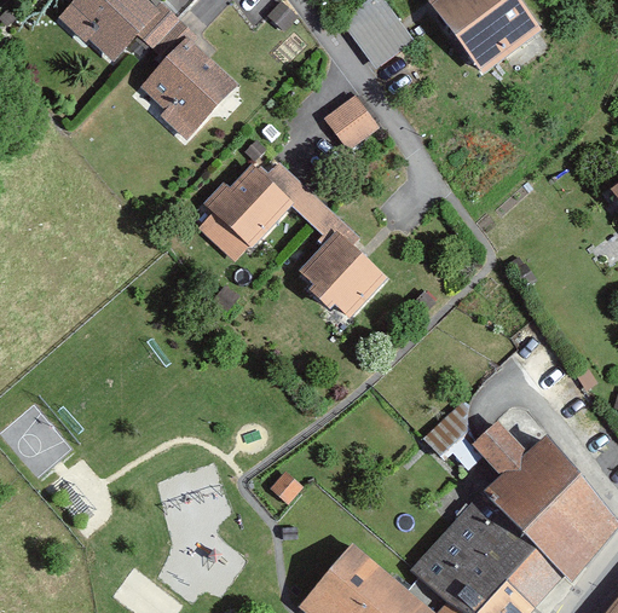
[(155,7),(146,0),(75,0),(58,19),(85,41),(90,38),(114,61),(140,38),(166,62),(142,86),(166,111),(161,116),(186,142),(238,85),(207,55),(212,48),(161,1),(155,7)]
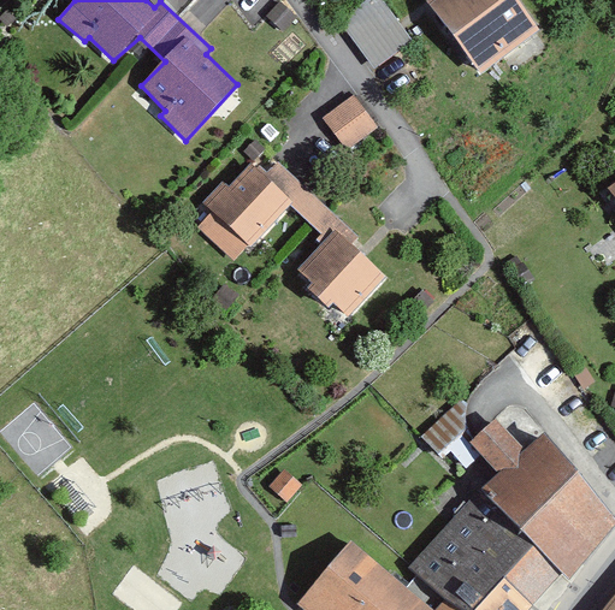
[(413,39),(382,0),(364,0),(337,19),(373,69),(413,39)]
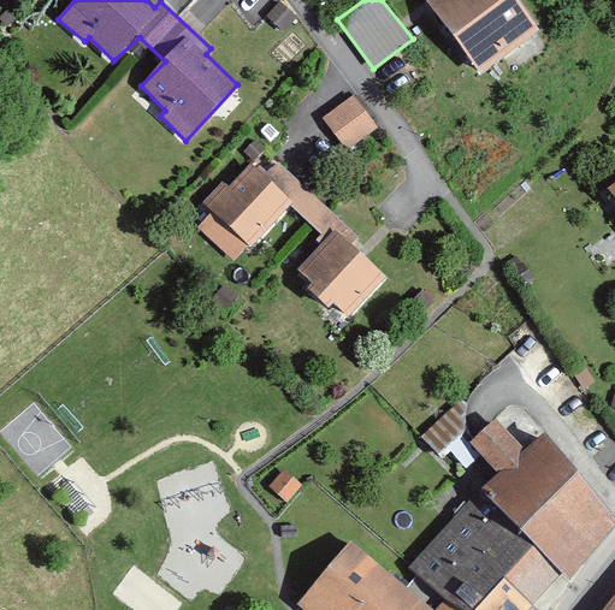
[(539,34),(514,0),(430,0),(425,4),(479,78),(539,34)]
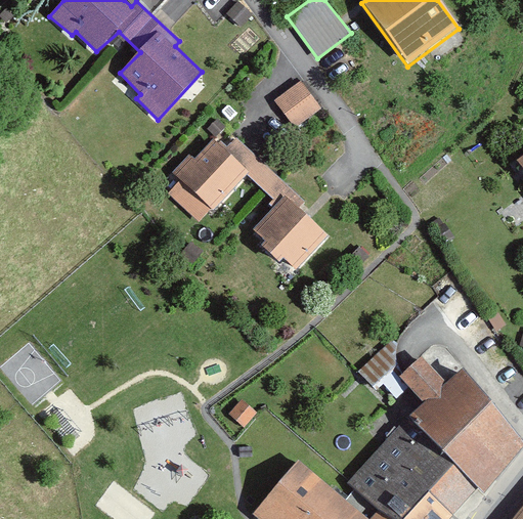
[(273,98),(294,127),(321,109),(300,80),(273,98)]
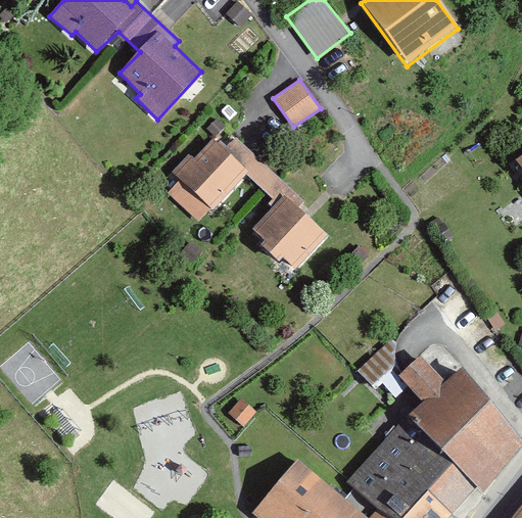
[(277,265),(282,260),(294,270),(327,235),(296,207),(303,198),(236,136),(223,149),(211,138),(194,158),(189,153),(171,172),(179,179),(167,191),(198,219),(208,207),(211,210),(245,174),(277,202),(251,230),(266,242),(261,247),(277,265)]
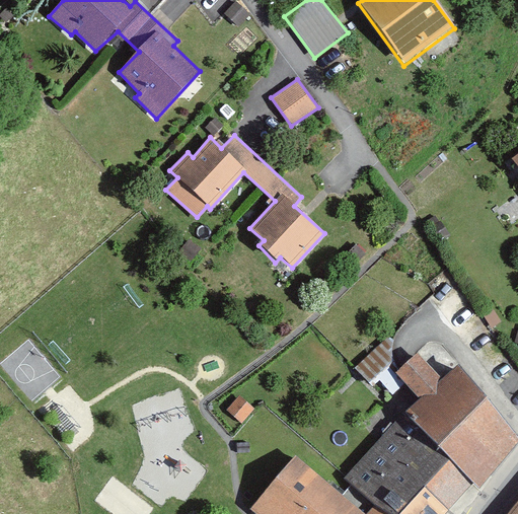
[(395,376),(400,371),(394,362),(391,353),(391,346),(393,340),(388,334),(354,367),(369,387),(377,380),(392,393),(401,382),(395,376)]
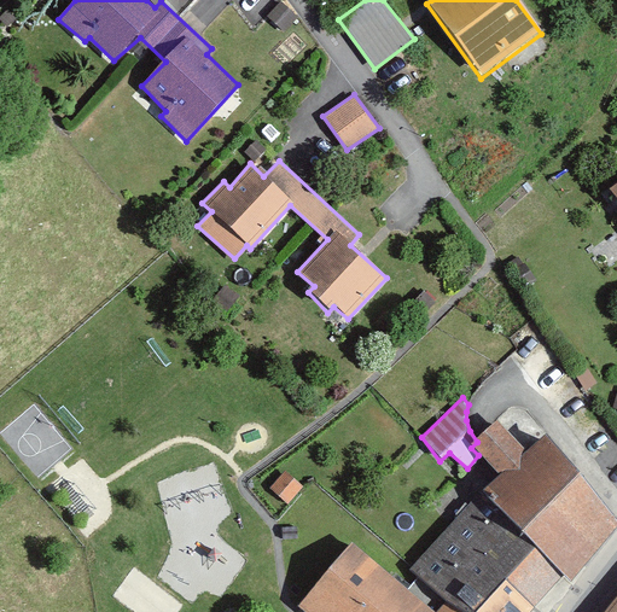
[(406,589),(353,543),(297,607),(302,611),(531,611),(562,580),(570,586),(616,529),(616,524),(546,441),(527,458),(498,424),(477,442),(471,448),(478,455),(499,478),(484,493),(481,490),(408,570),(418,577),(406,589)]
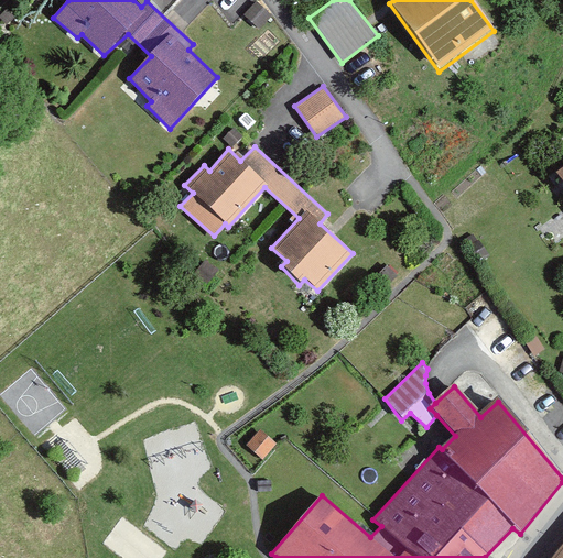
[(561,557),(562,545),(551,557),(561,557)]
